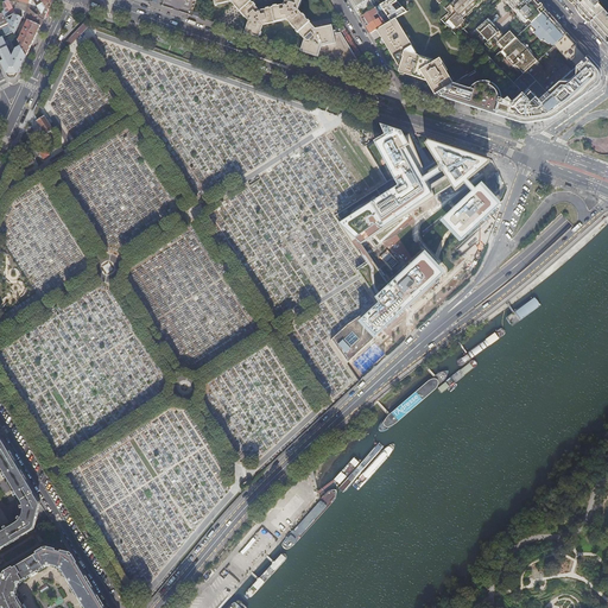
[(7,0),(4,2),(0,4),(0,7),(4,14),(13,10),(7,0)]
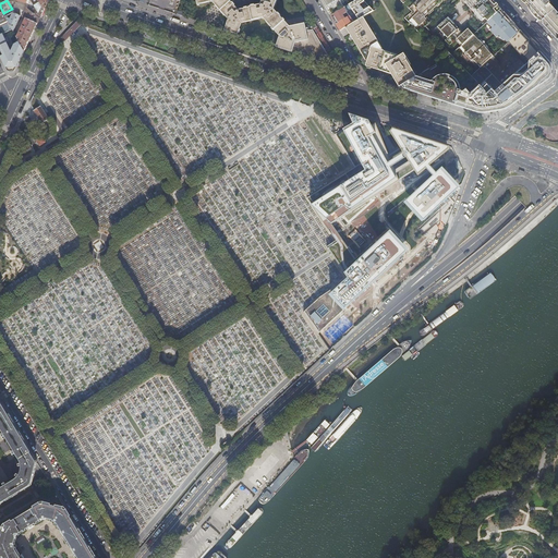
[(49,2),(47,0),(33,0),(32,1),(36,8),(31,12),(39,19),(40,17),(40,15),(43,16),(49,2)]
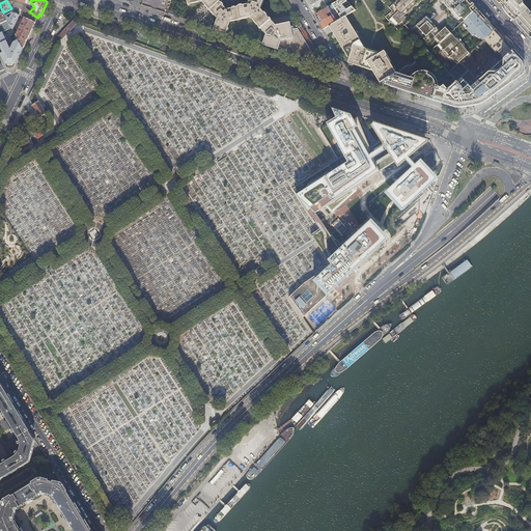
[(261,46),(266,47),(277,35),(290,32),(290,31),(289,23),(274,26),(270,21),(271,20),(270,19),(269,20),(267,17),(268,16),(264,12),(263,14),(260,9),(262,0),(249,0),(248,5),(242,6),(241,5),(239,6),(240,7),(235,8),(235,7),(231,8),(226,10),(216,0),(185,0),(186,2),(187,2),(188,7),(190,6),(189,5),(201,3),(216,19),(213,29),(225,33),(226,32),(227,32),(228,29),(227,28),(229,24),(251,18),(258,27),(257,28),(258,30),(260,29),(264,35),(261,46)]
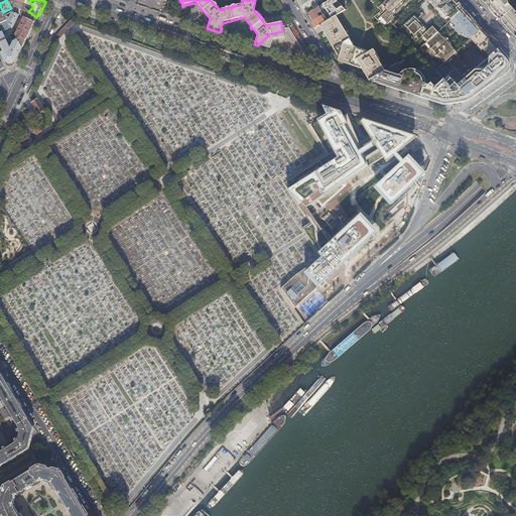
[(295,0),(300,8),(305,15),(317,8),(315,4),(313,0),(295,0)]
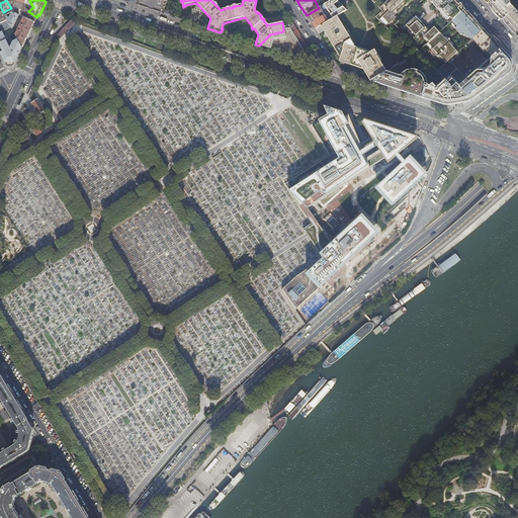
[(333,5),(338,2),(336,0),(331,0),(319,8),(307,15),(315,29),(320,26),(324,24),(337,16),(346,10),(342,6),(337,10),(333,5)]
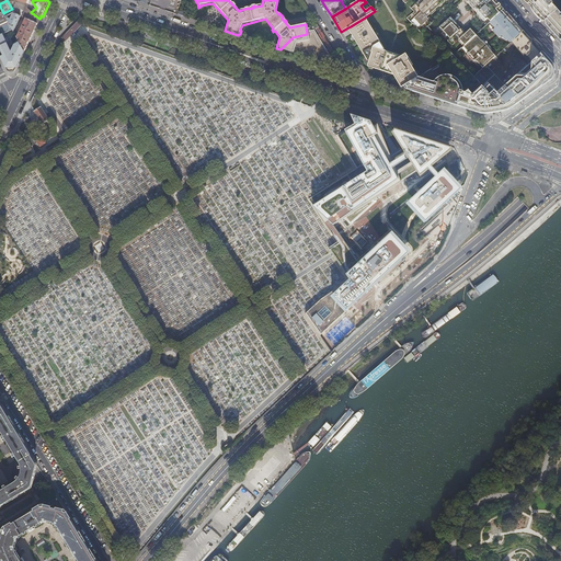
[(419,0),(410,9),(413,13),(407,19),(428,42),(435,36),(431,32),(427,27),(432,24),(427,19),(425,18),(430,14),(434,10),(437,7),(441,4),(444,1),(445,0),(419,0)]
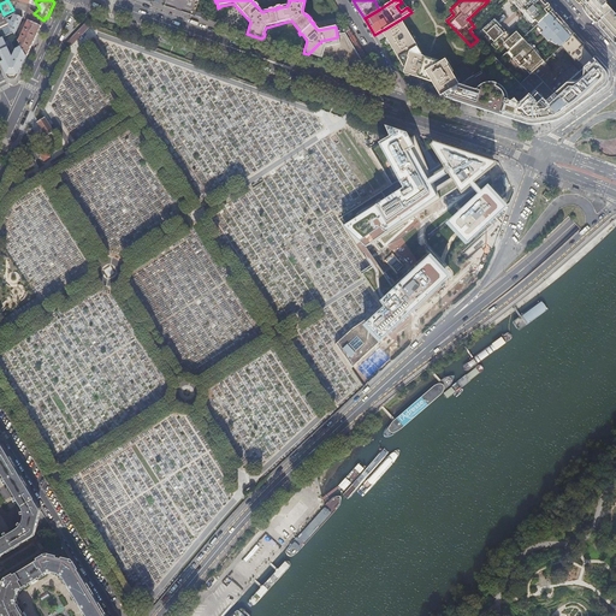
[(511,0),(533,23),(535,22),(539,24),(549,15),(545,11),(550,6),(548,4),(546,6),(542,1),(543,0),(511,0)]
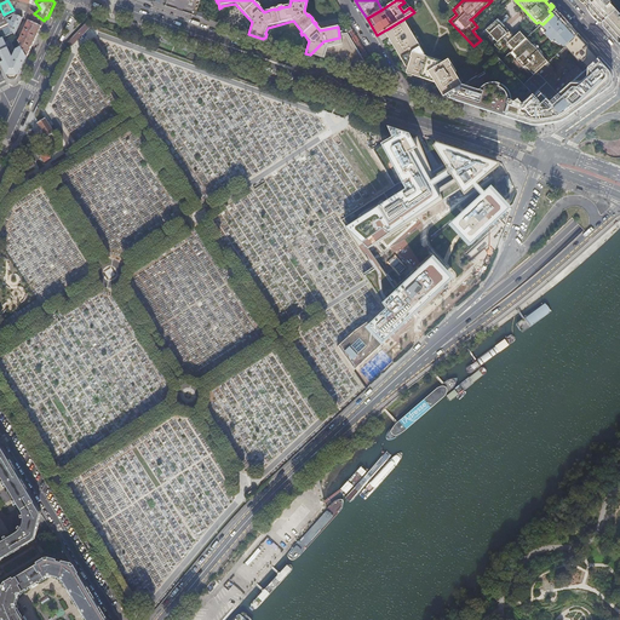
[(577,0),(590,13),(595,18),(597,22),(600,26),(616,10),(608,1),(606,0),(577,0)]
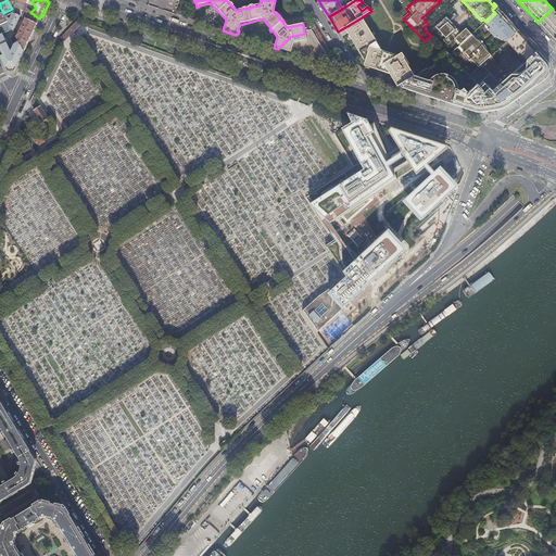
[(363,2),(357,5),(362,11),(367,7),(363,2)]
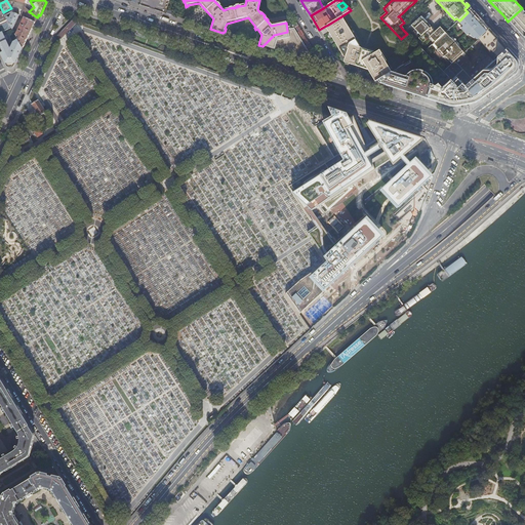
[(524,5),(522,8),(508,22),(512,25),(518,32),(523,38),(524,39),(524,5)]
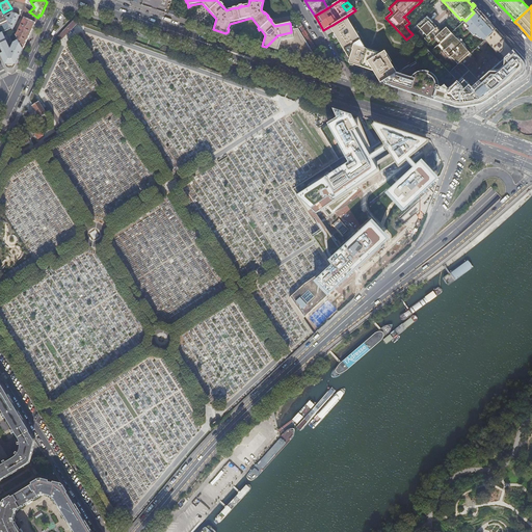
[(0,6),(0,33),(2,32),(11,28),(6,18),(5,17),(3,12),(0,6)]
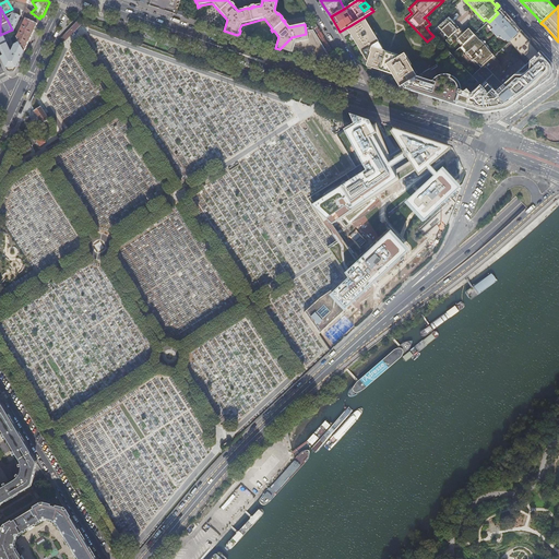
[(22,16),(25,19),(30,21),(37,24),(37,23),(39,19),(31,12),(27,9),(22,16)]
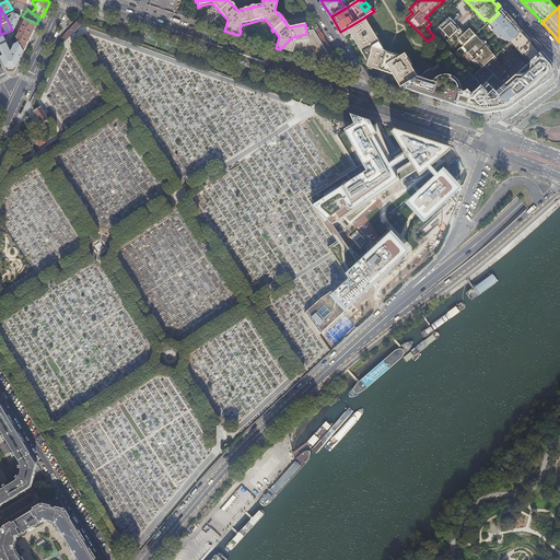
[(490,22),(488,24),(493,31),(500,37),(504,43),(508,41),(510,43),(511,43),(521,33),(523,32),(517,26),(508,15),(503,10),(499,13),(490,22)]
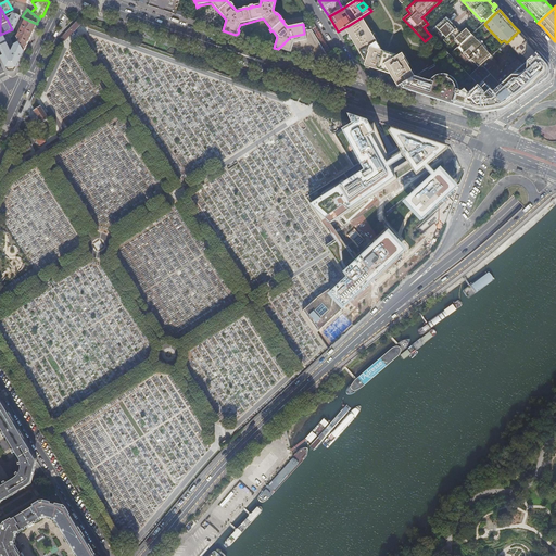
[(13,13),(5,17),(7,19),(12,29),(13,30),(21,16),(13,13)]
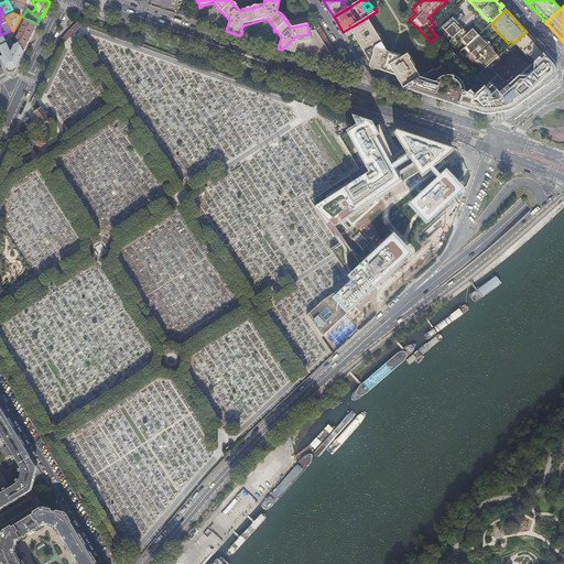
[(105,20),(95,15),(93,21),(96,23),(98,24),(96,31),(100,32),(105,20)]
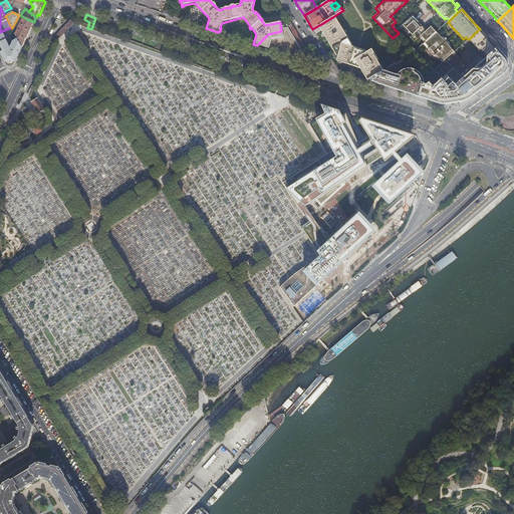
[(75,16),(59,32),(62,36),(78,19),(75,16)]
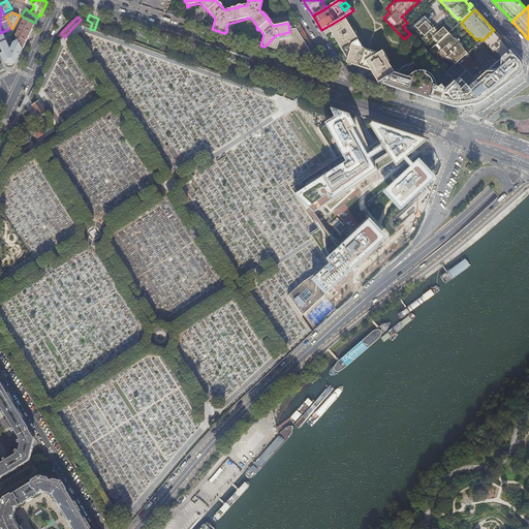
[(344,17),(331,25),(335,31),(331,33),(338,44),(340,43),(347,56),(346,58),(345,64),(347,64),(348,65),(350,65),(362,68),(363,67),(368,68),(369,67),(371,67),(375,73),(374,73),(379,82),(394,73),(386,63),(382,56),(384,55),(381,51),(377,54),(362,49),(361,48),(356,41),(359,40),(344,17)]
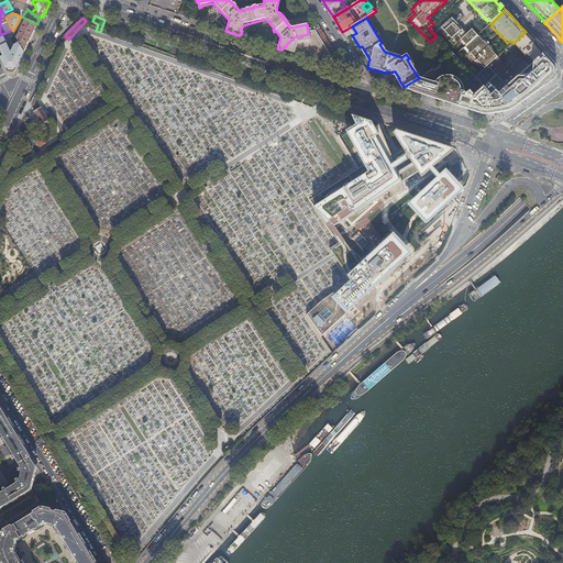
[(25,19),(17,37),(21,46),(24,51),(31,37),(37,24),(30,21),(25,19)]
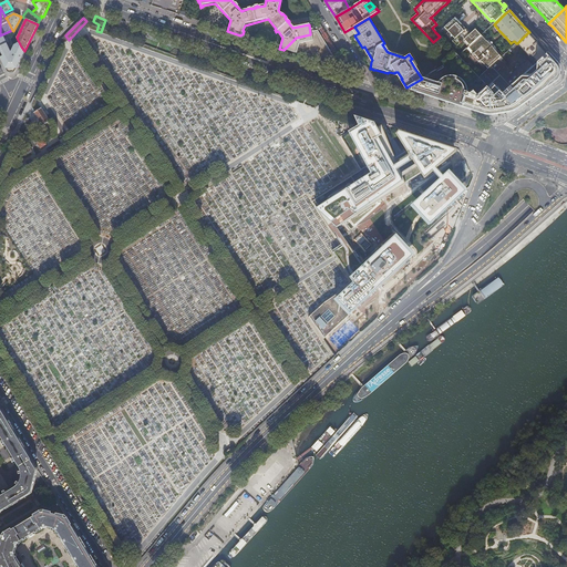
[(468,33),(455,19),(442,31),(446,35),(449,34),(454,40),(452,42),(456,48),(463,41),(468,47),(482,35),(475,29),(468,33)]
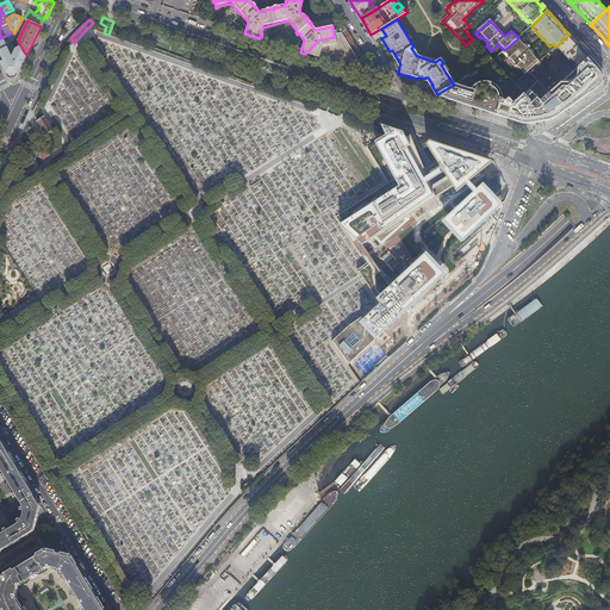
[(14,33),(13,32),(2,37),(5,42),(16,36),(14,33)]
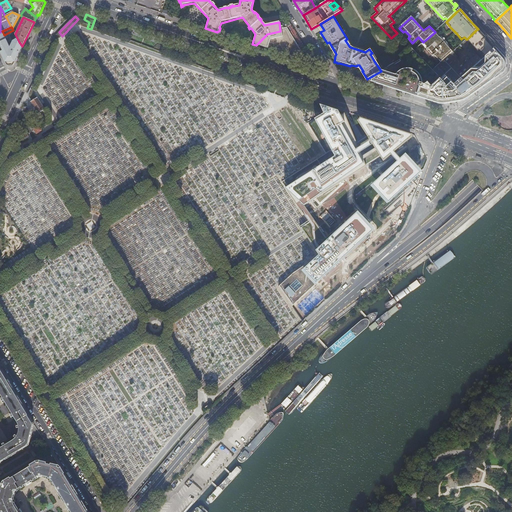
[(267,34),(256,45),(293,57),(300,52),(286,29),(280,30),(280,31),(267,34)]
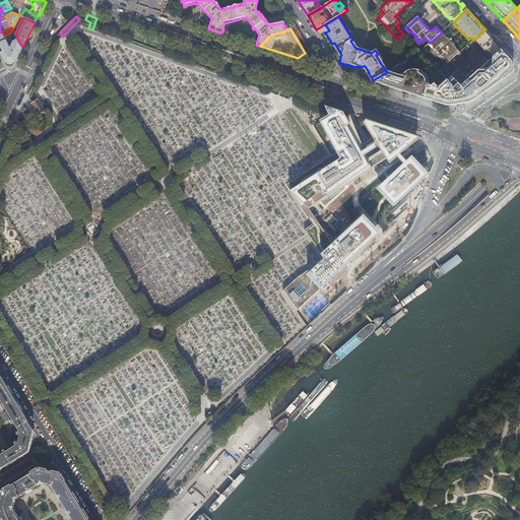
[(495,41),(485,29),(483,30),(474,40),(473,40),(484,52),(486,51),(493,57),(502,49),(495,41)]
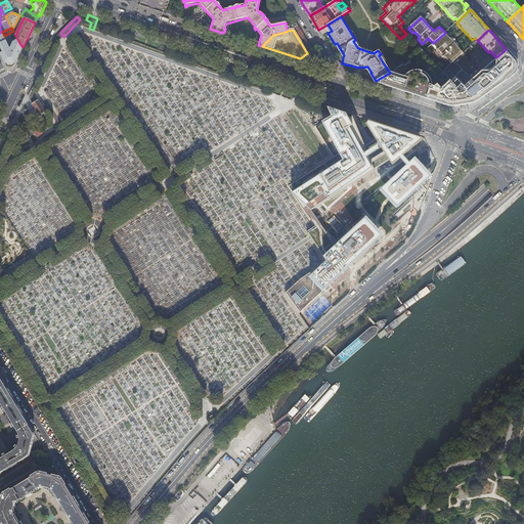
[(0,33),(0,52),(7,67),(10,67),(13,67),(18,56),(22,51),(23,47),(19,43),(15,35),(14,32),(11,38),(14,40),(11,47),(11,48),(10,49),(6,40),(5,39),(4,39),(5,40),(4,41),(2,37),(4,36),(2,32),(0,33)]
